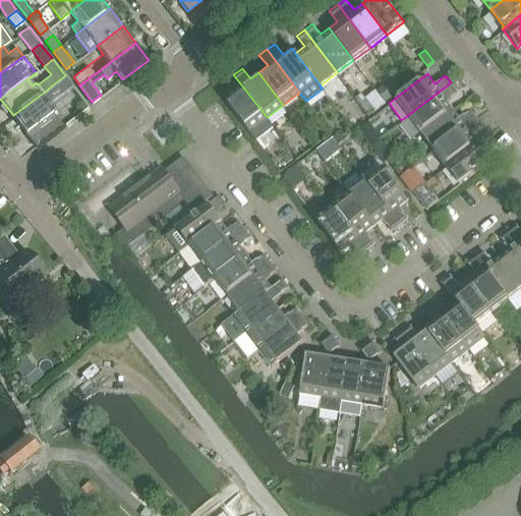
[(233,74),(225,80),(233,92),(225,99),(249,130),(255,138),(273,125),(267,117),(233,74)]
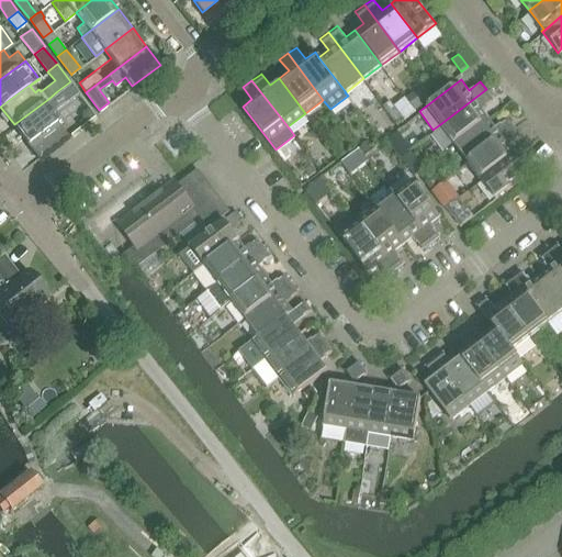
[(70,81),(65,86),(72,95),(77,91),(70,81)]
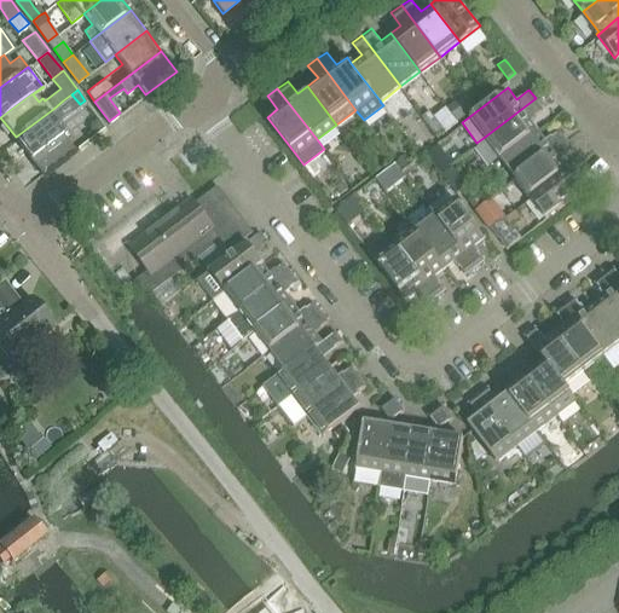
[(456,119),(475,104),(467,92),(447,108),(456,119)]
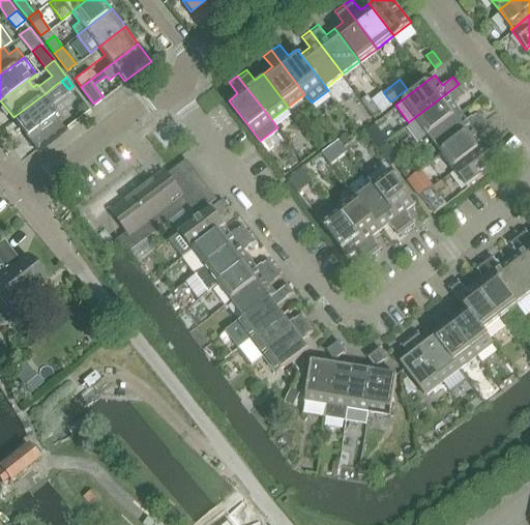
[(428,134),(461,109),(454,99),(464,92),(459,84),(415,117),(428,134)]
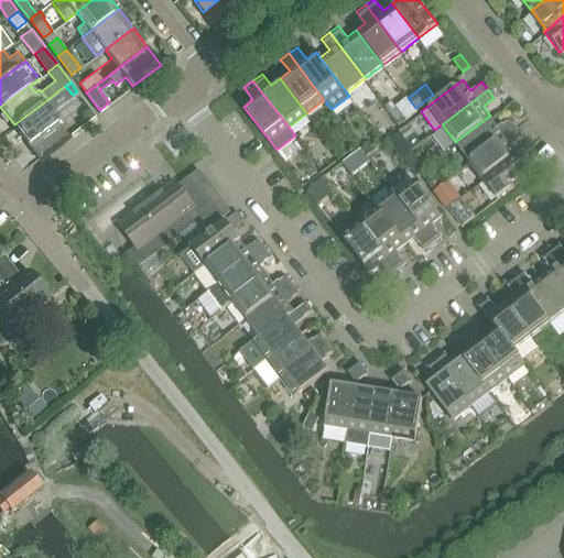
[(96,112),(79,93),(74,97),(89,117),(96,112)]
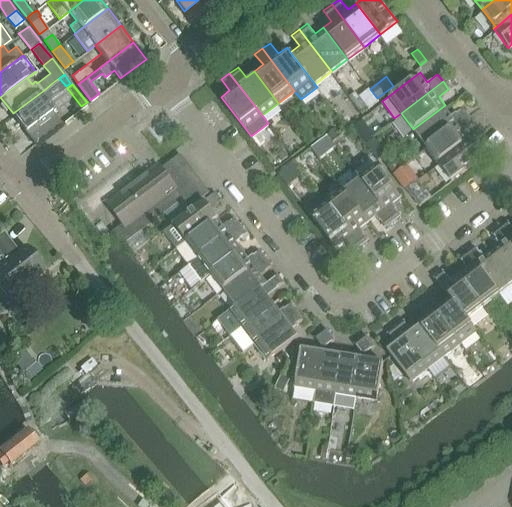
[(368,105),(355,89),(349,94),(361,110),(368,105)]
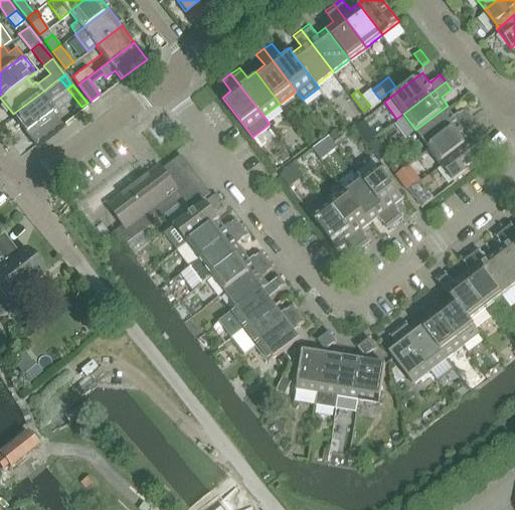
[(61,124),(51,111),(56,107),(44,91),(13,114),(35,144),(61,124)]
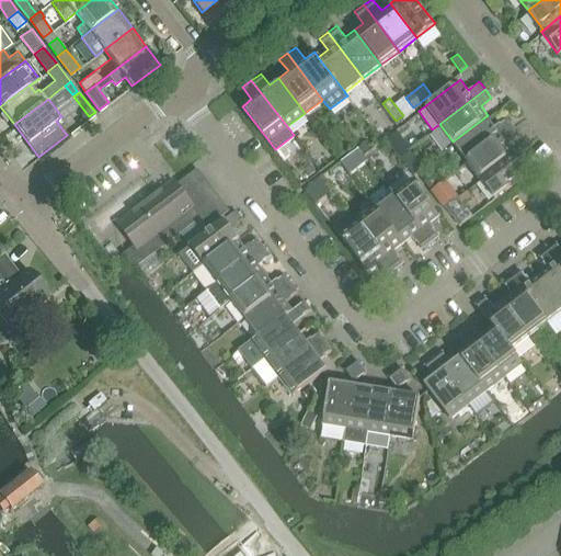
[(466,160),(512,125),(506,116),(495,125),(488,115),(453,142),(466,160)]
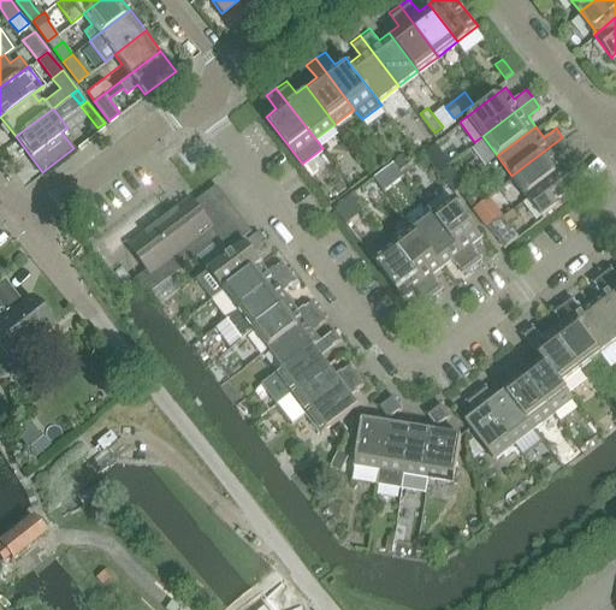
[(526,195),(566,166),(557,155),(569,146),(562,137),(511,176),(526,195)]
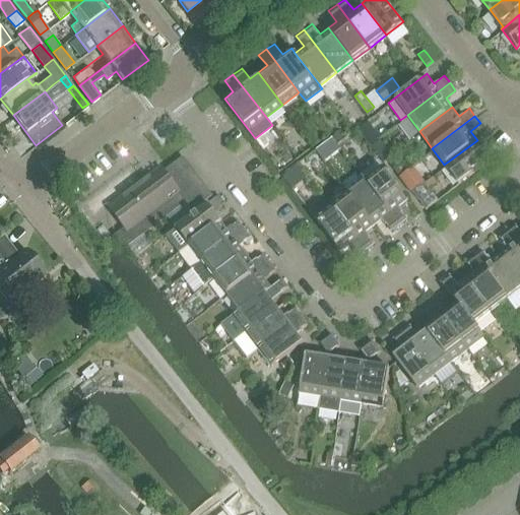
[(369,119),(358,127),(370,142),(378,136),(380,135),(369,119)]
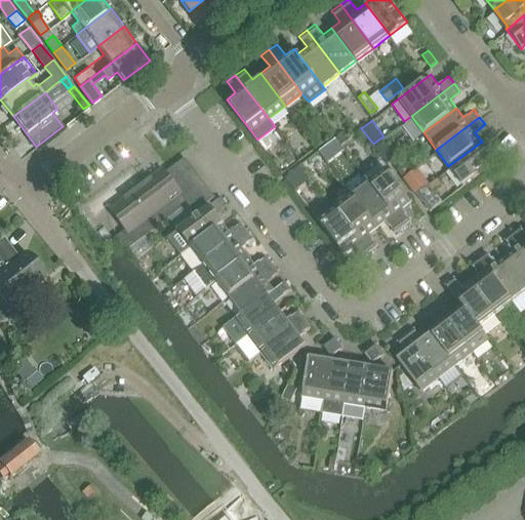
[(334,135),(339,142),(346,137),(341,130),(334,135)]
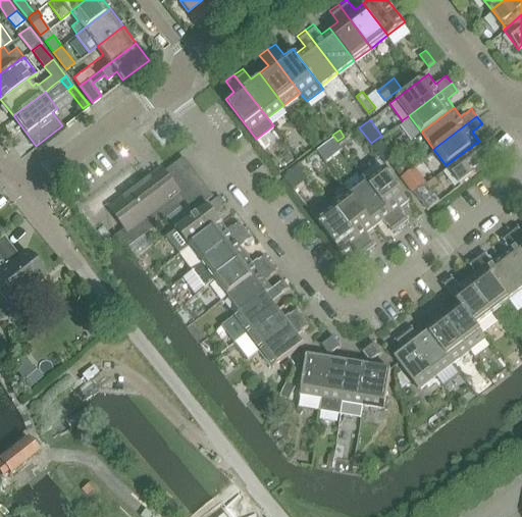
[(317,149),(325,160),(342,147),(337,142),(333,137),(317,149)]
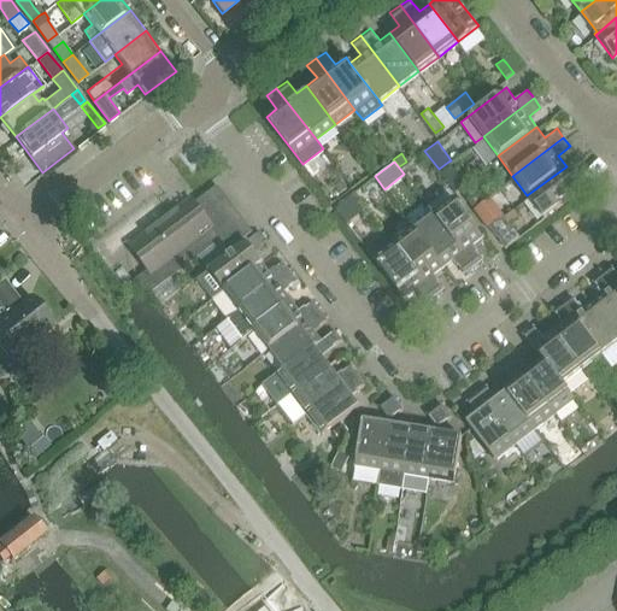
[(448,162),(439,169),(446,178),(456,171),(448,162)]
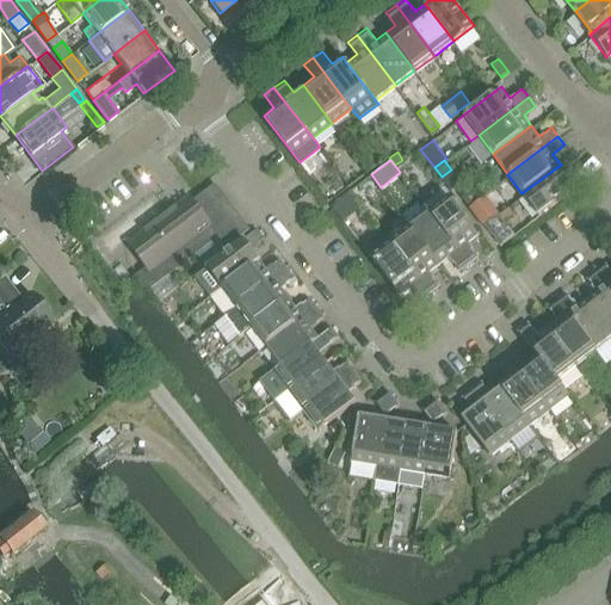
[(537,214),(574,185),(561,165),(522,193),(537,214)]
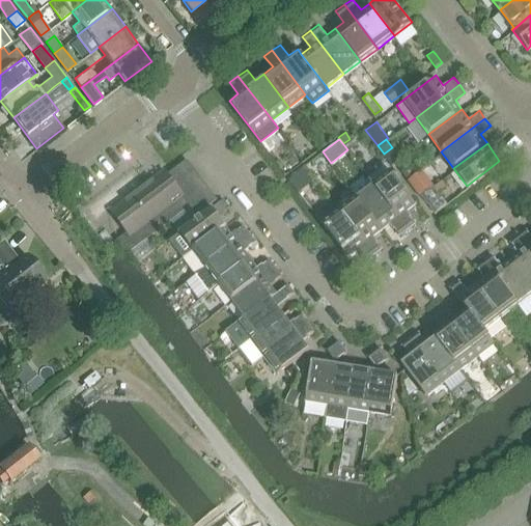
[(295,154),(288,158),(292,164),(299,160),(295,154)]
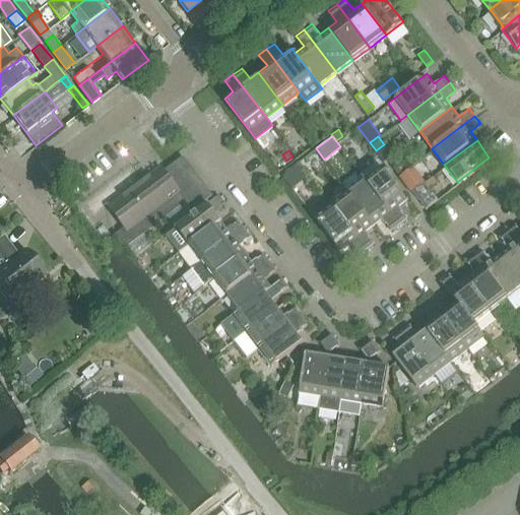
[(171,178),(190,164),(183,154),(164,169),(171,178)]
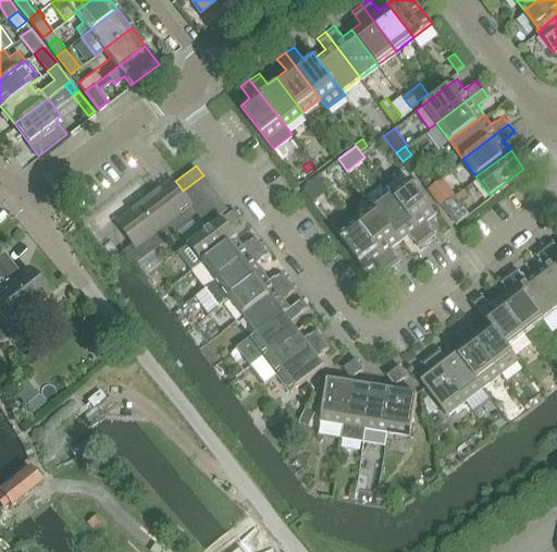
[(299,183),(308,176),(301,169),(294,174),(299,183)]
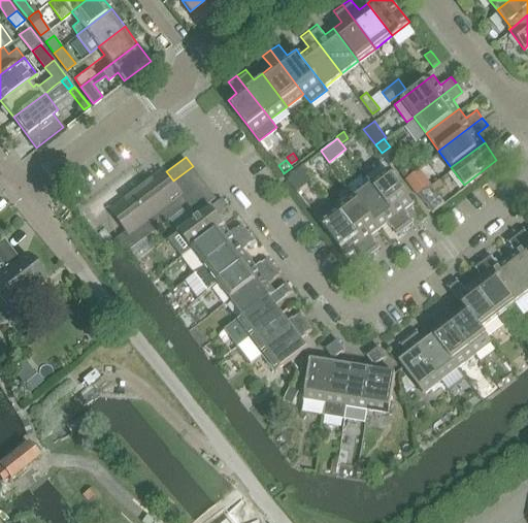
[(383,162),(366,175),(371,182),(403,225),(411,219),(403,207),(413,200),(388,168),(383,162)]
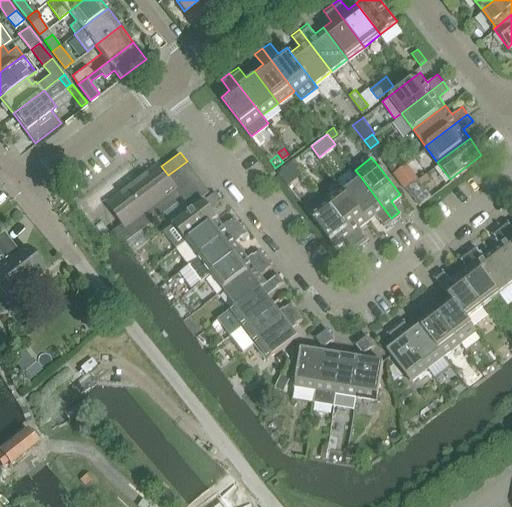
[(394,157),(386,163),(392,170),(400,165),(394,157)]
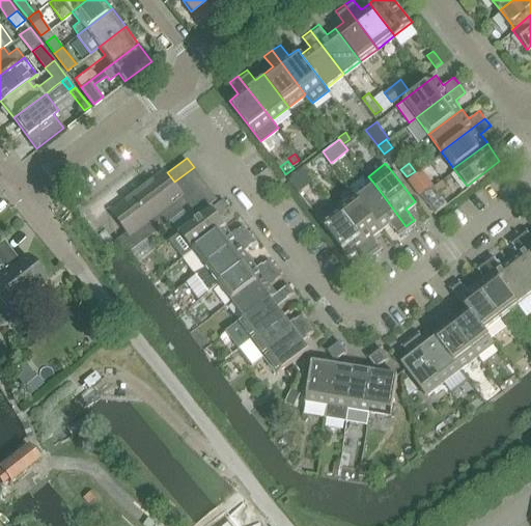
[(182,192),(201,177),(194,167),(174,182),(182,192)]
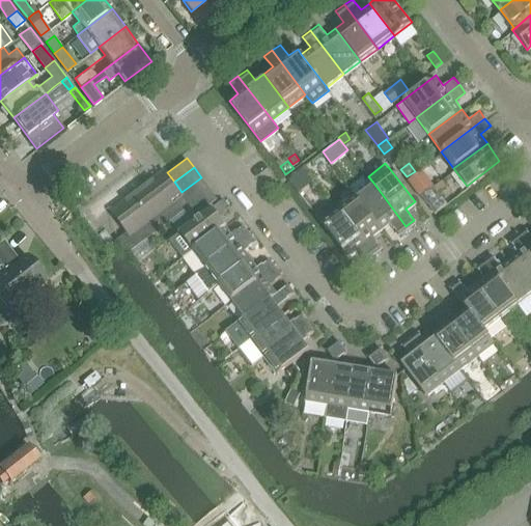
[(422,167),(408,177),(419,193),(422,191),(432,183),(434,183),(422,167)]
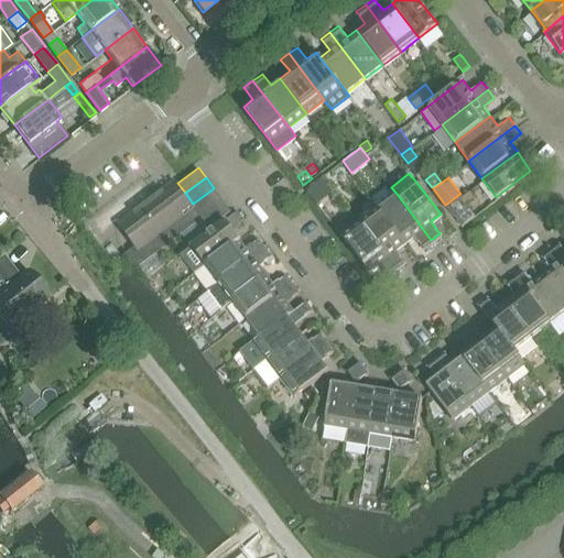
[(203,216),(201,214),(193,204),(185,193),(177,183),(174,178),(160,189),(118,221),(136,244),(123,253),(131,263),(138,264),(202,217),(203,216)]
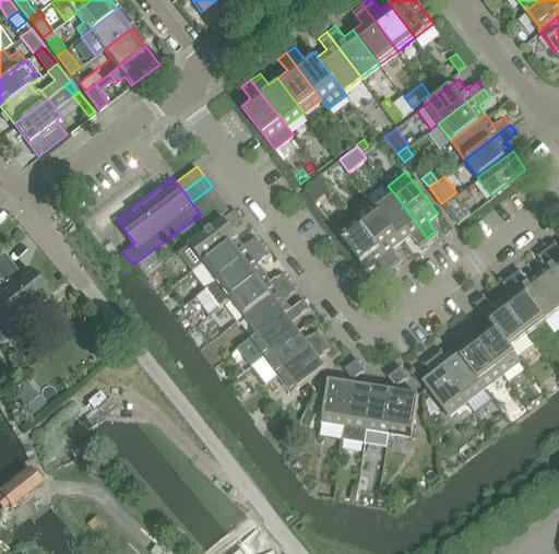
[(199,212),(219,197),(212,187),(191,202),(199,212)]
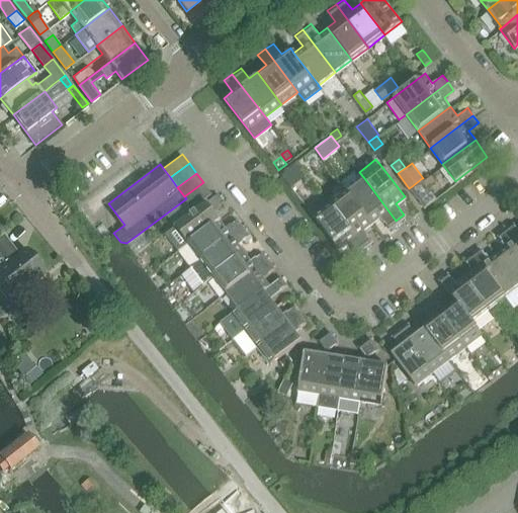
[(389,226),(396,221),(364,178),(347,191),(371,223),(380,216),(389,226)]
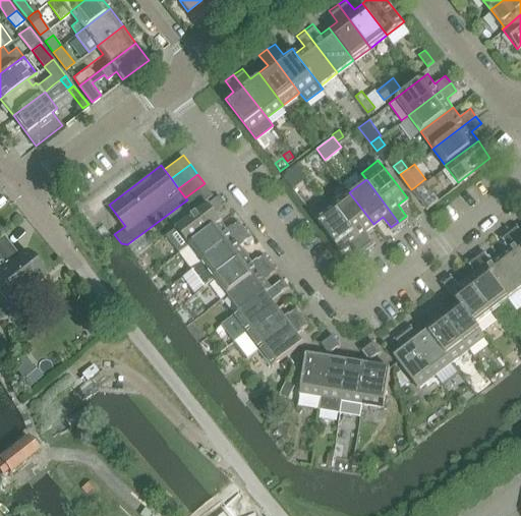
[(424,179),(414,187),(415,188),(423,199),(427,206),(439,197),(424,179)]
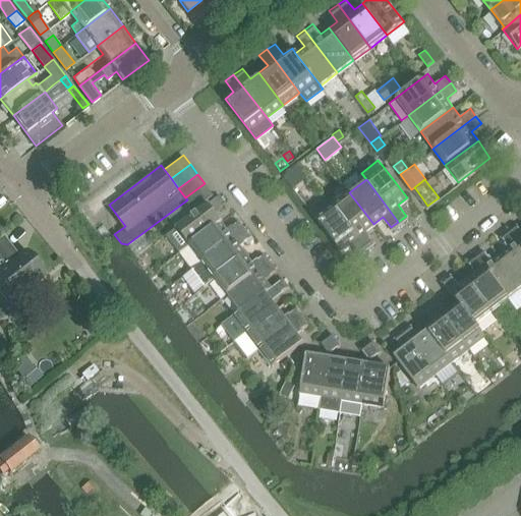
[(192,209),(213,193),(205,183),(185,197),(187,199),(186,201),(192,209)]
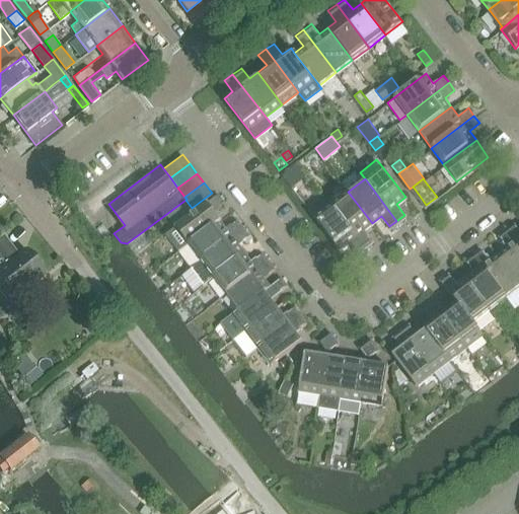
[(363,229),(372,223),(348,192),(331,204),(364,246),(372,240),(363,229)]
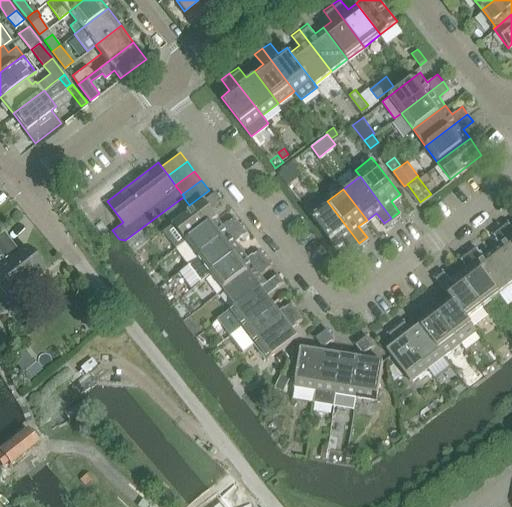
[(209,194),(164,228),(177,245),(185,239),(217,215),(210,206),(221,198),(215,190),(209,194)]
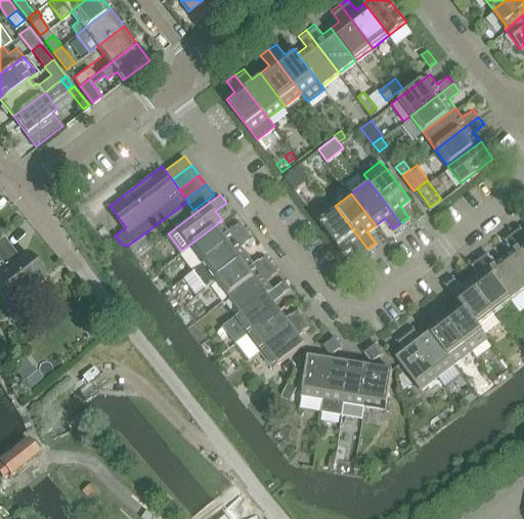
[(367,249),(335,206),(328,197),(311,210),(342,251),(352,244),(359,255),(367,249)]
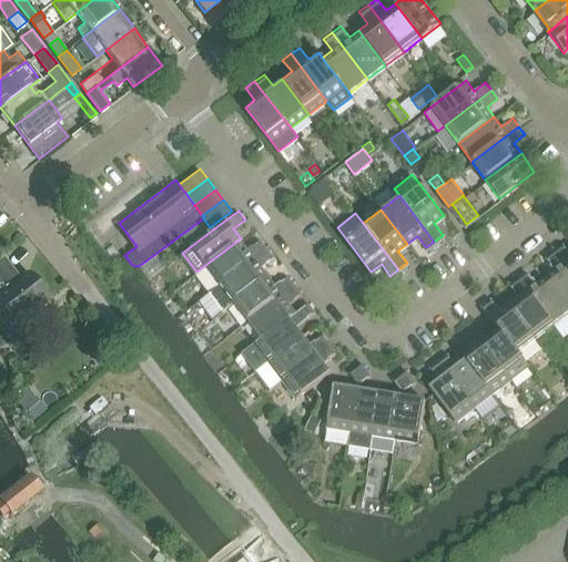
[(219,283),(266,247),(260,238),(247,247),(241,238),(205,265),(219,283)]
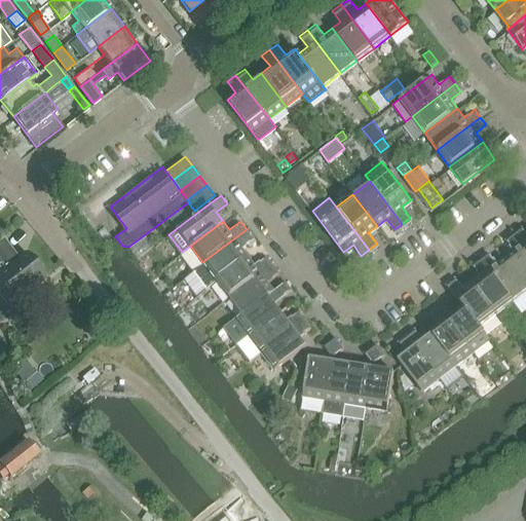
[(525,231),(521,225),(513,231),(525,249),(525,231)]
